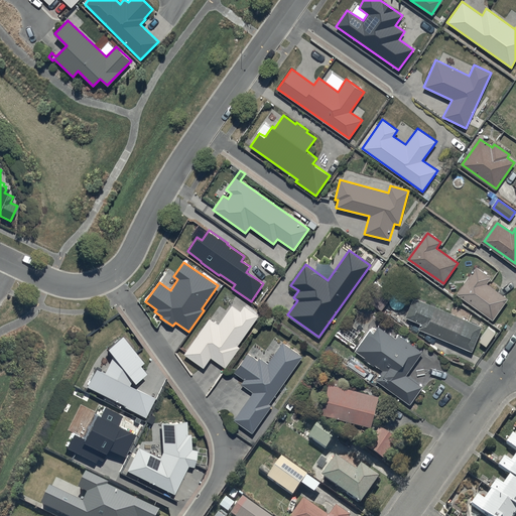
[(491,277),(478,268),(459,294),(494,318),(508,298),(487,283),(491,277)]
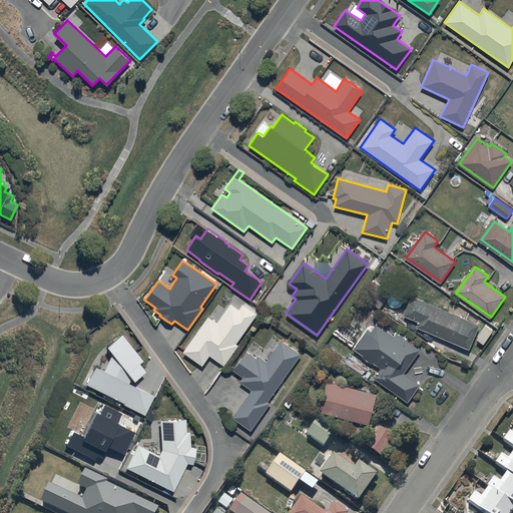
[(479,326),(414,299),(407,315),(422,321),(419,326),(470,347),(479,326)]
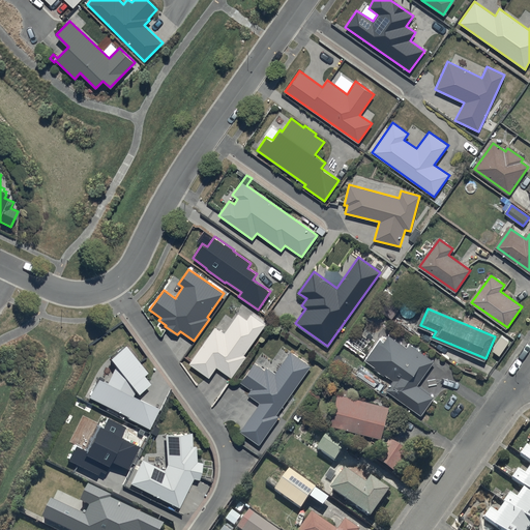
[(215,327),(188,363),(209,378),(216,367),(232,378),(246,356),(244,355),(265,325),(249,314),(246,319),(238,313),(224,333),(215,327)]
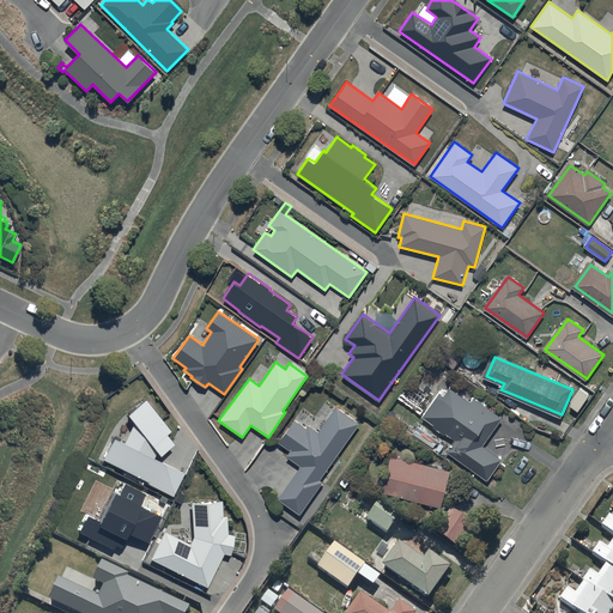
[(472,404),(451,389),(445,399),(442,395),(426,417),(457,439),(448,451),(489,480),(503,460),(483,445),(502,418),(475,399),(472,404)]
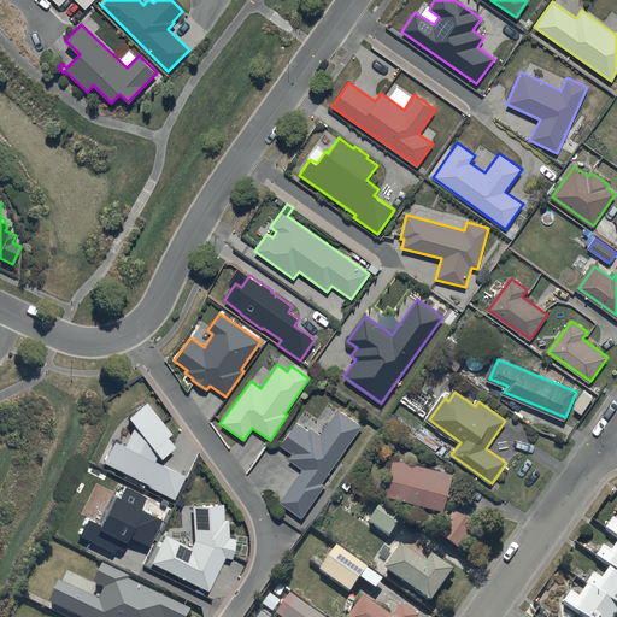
[(174,435),(147,403),(129,418),(136,427),(127,447),(116,442),(105,463),(150,486),(148,487),(175,500),(186,477),(156,463),(159,457),(163,460),(177,448),(169,439),(174,435)]
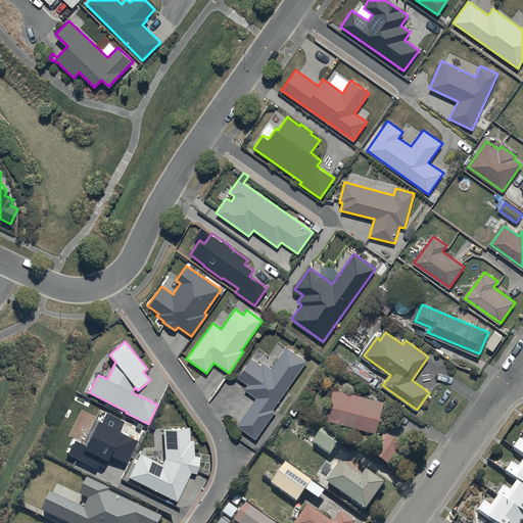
[(273,409),(305,361),(286,347),(272,369),(263,363),(262,366),(250,358),(237,377),(248,384),(244,389),(256,397),(237,426),(255,439),(275,411),(273,409)]
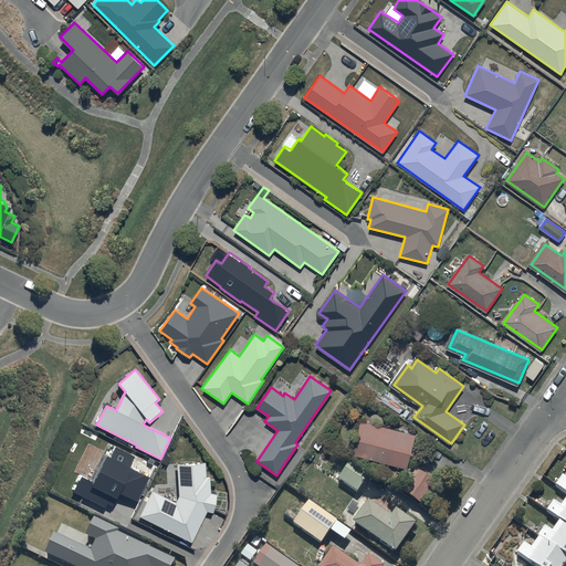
[(386,394),(380,400),(399,413),(404,406),(386,394)]
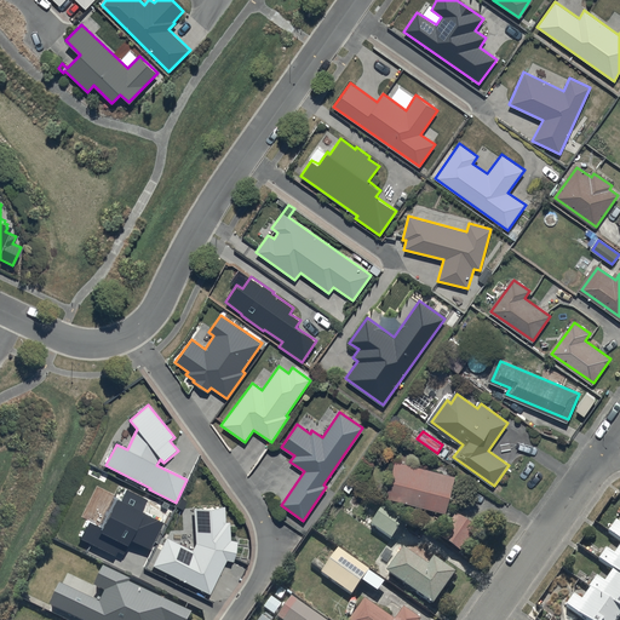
[(455,477),(399,463),(389,498),(447,512),(455,477)]
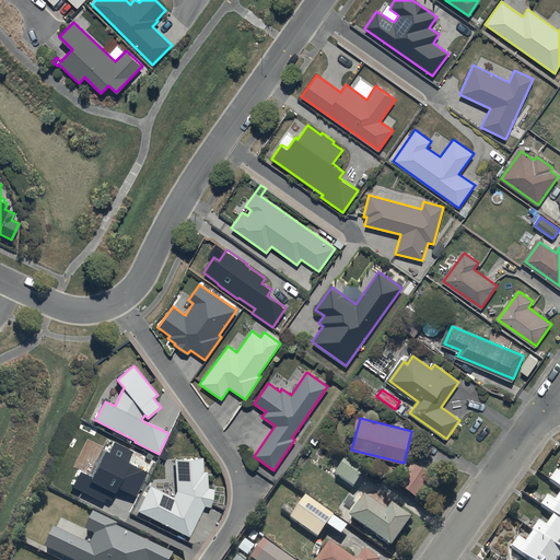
[(135,452),(114,443),(109,453),(105,451),(93,477),(81,471),(73,488),(105,503),(107,499),(113,502),(119,488),(137,497),(148,473),(129,464),(135,452)]
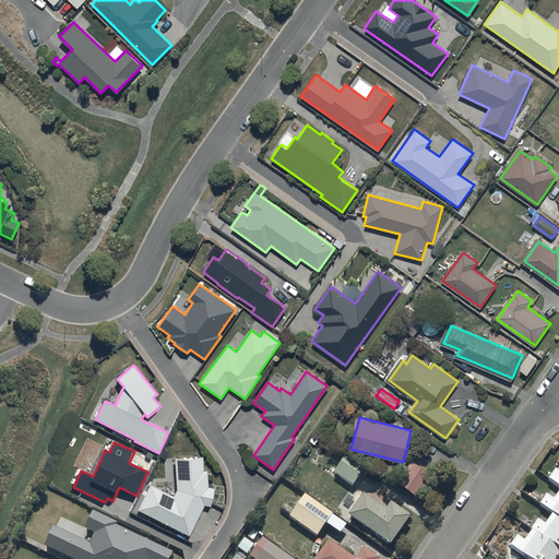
[(203,458),(176,459),(178,491),(174,498),(151,486),(139,511),(190,537),(204,506),(211,508),(215,489),(209,488),(207,472),(204,472),(203,458)]
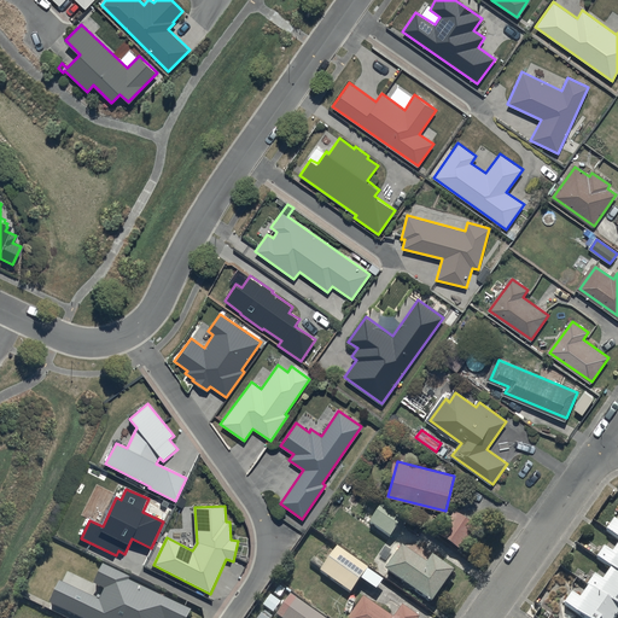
[(391,540),(404,520),(384,506),(371,525),(391,540)]
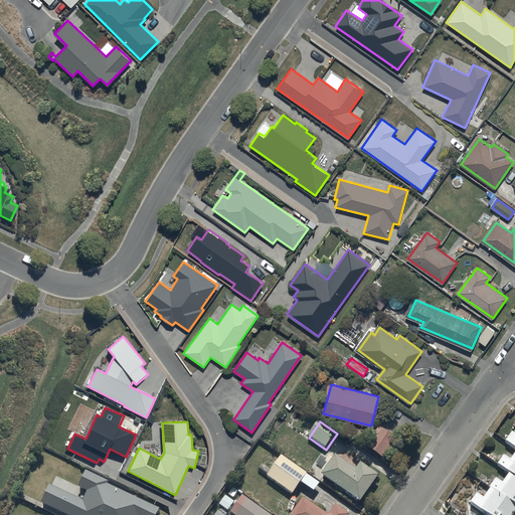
[(399,446),(379,432),(366,450),(386,464),(399,446)]
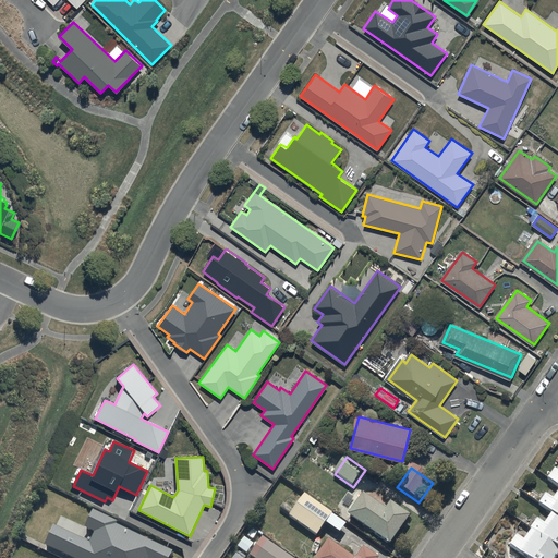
[(547,482),(557,488),(557,493),(553,500),(545,496),(537,506),(552,516),(544,525),(536,521),(529,532),(531,533),(524,542),(517,537),(509,548),(522,557),(556,557),(557,556),(557,473),(555,471),(547,482)]
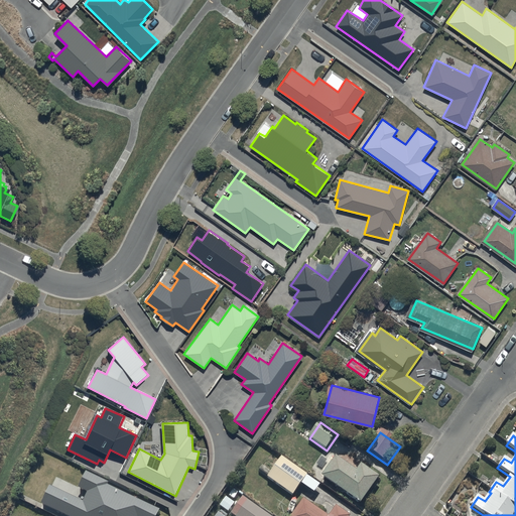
[(301,486),(306,479),(281,461),(268,480),(294,497),(301,486)]
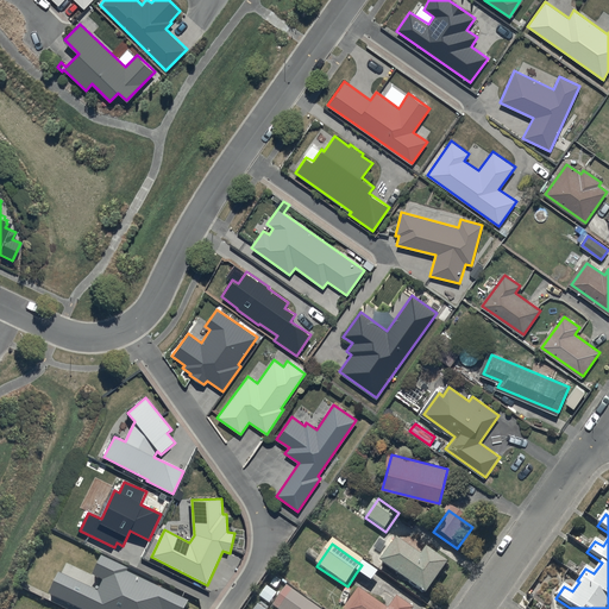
[(422,562),(399,544),(382,566),(427,597),(449,567),(427,553),(422,562)]
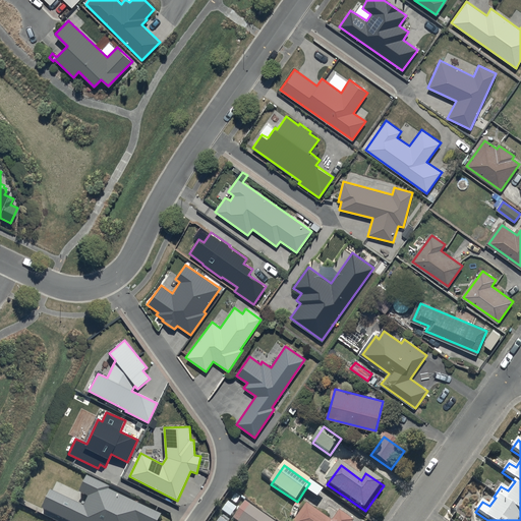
[(110,485),(87,474),(78,490),(88,495),(83,505),(50,488),(41,507),(71,520),(157,520),(162,513),(108,488),(110,485)]
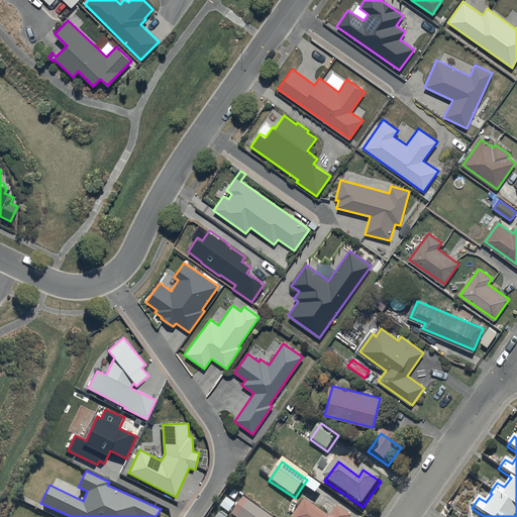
[(226,500),(219,509),(228,515),(234,506),(226,500)]
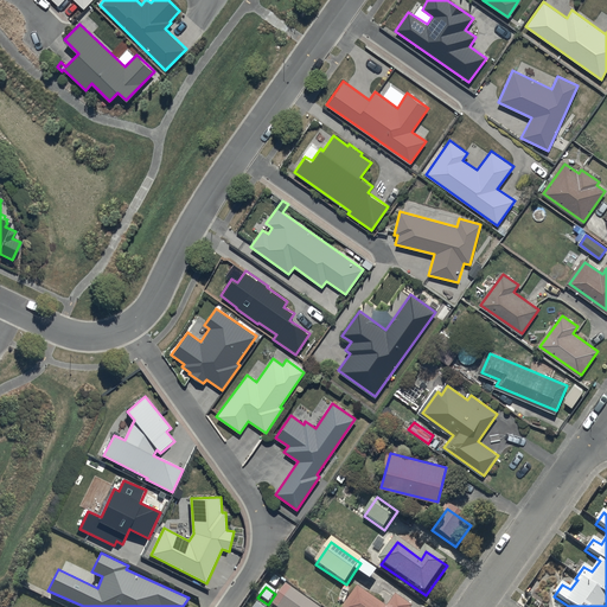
[(273,606),(311,606),(285,588),(272,606),(273,606)]
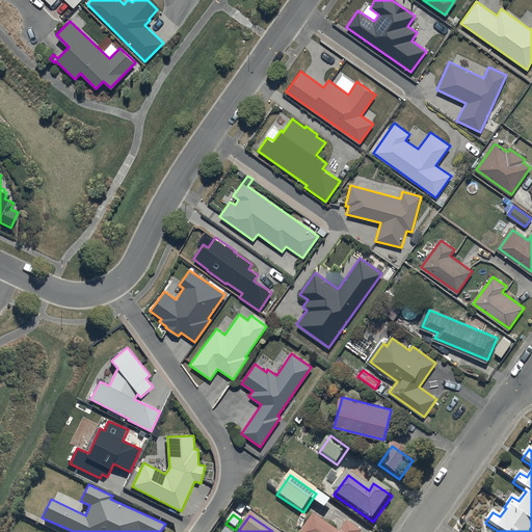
[(344,531),(331,531),(314,520),(304,531),(353,531),(347,528),(344,531)]
